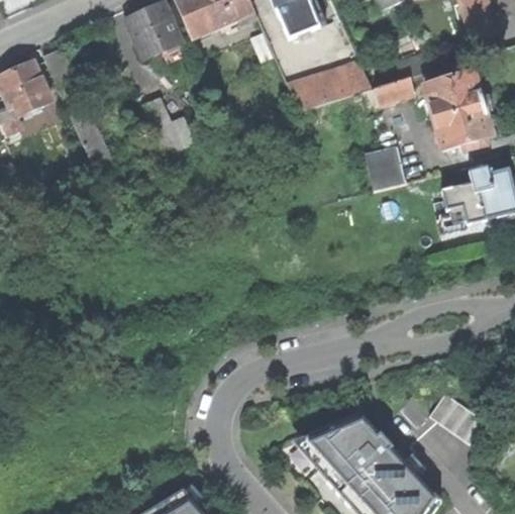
[(191,40),(213,30),(199,0),(178,0),(174,2),(191,40)]
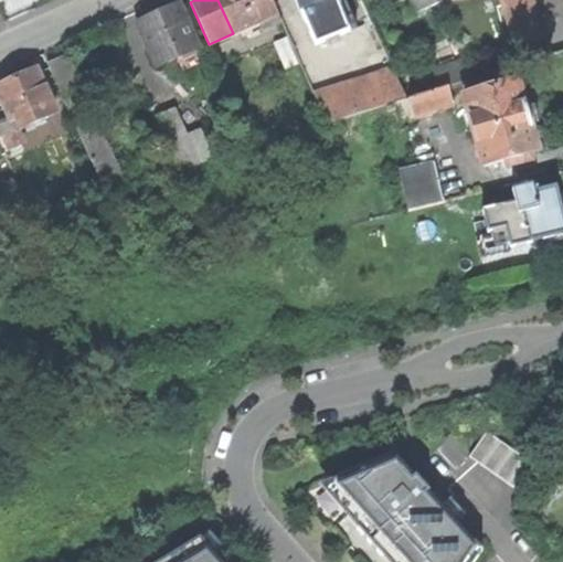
[(218,0),(233,33),(250,25),(279,13),(273,0),(218,0)]
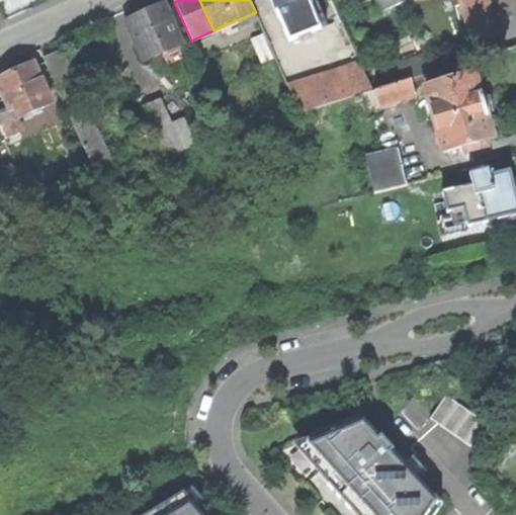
[(376,0),(380,8),(400,0),(376,0)]
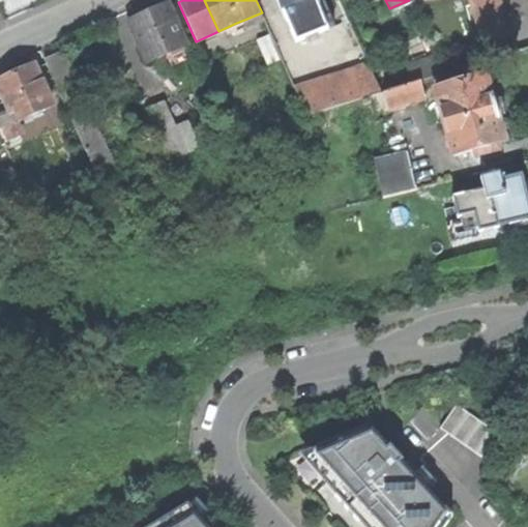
[(509,34),(499,0),(469,0),(480,42),(509,34)]
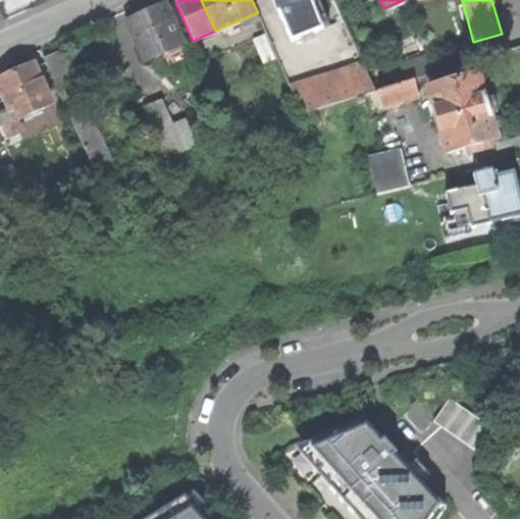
[(147,11),(126,19),(135,40),(141,37),(145,49),(149,56),(182,43),(164,3),(147,11)]
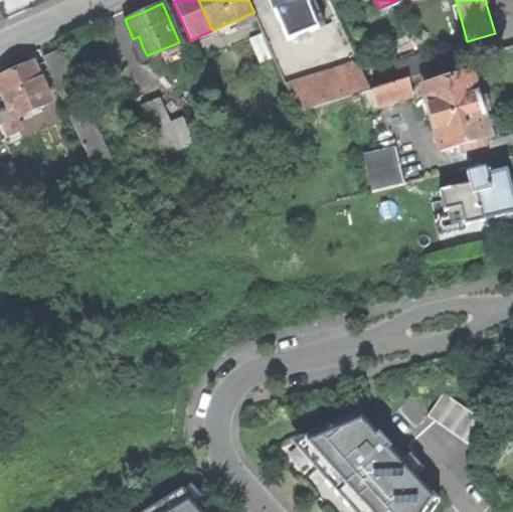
[(257,17),(254,12),(227,23),(230,29),(257,17)]
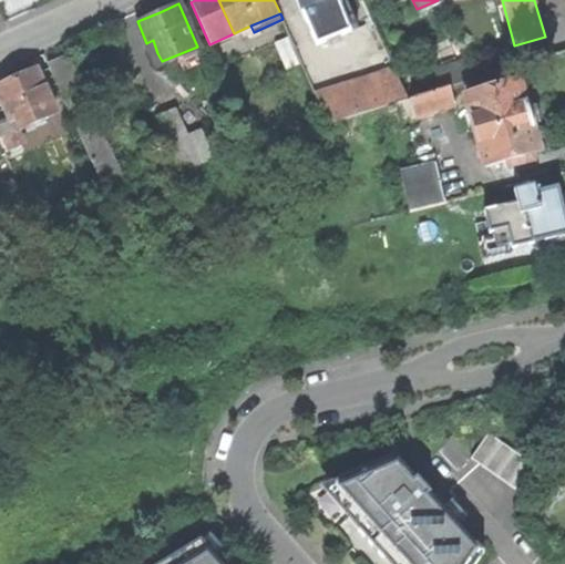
[(299,61),(288,36),(275,41),(286,67),(299,61)]
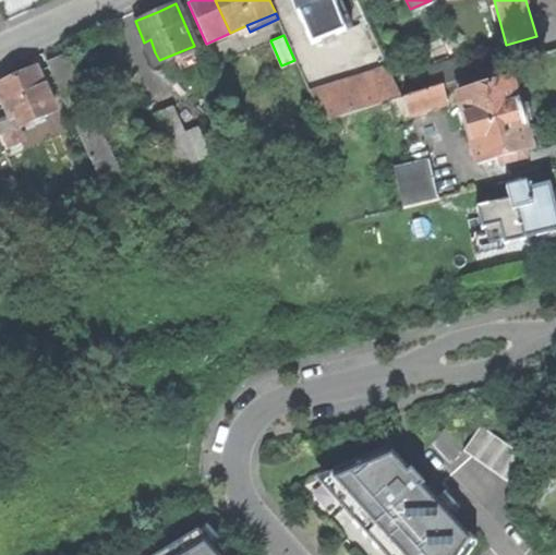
[(541,52),(536,36),(506,45),(510,61),(541,52)]
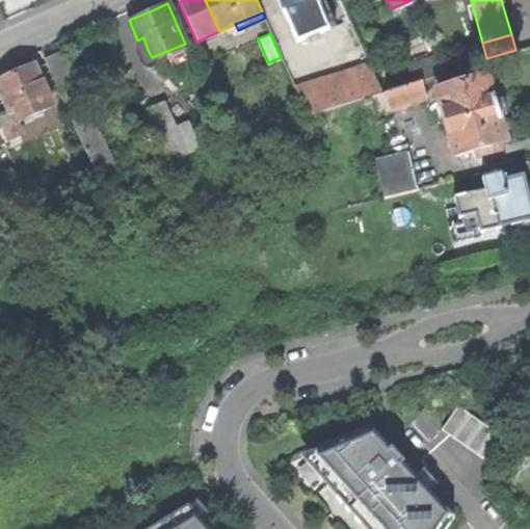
[(142,52),(148,50),(143,37),(137,41),(142,52)]
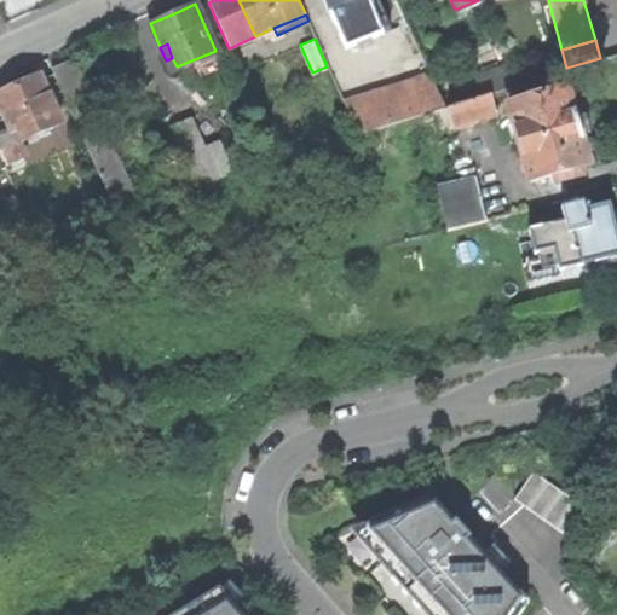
[(64,99),(115,210),(133,202),(70,61),(51,69),(52,73),(64,99)]
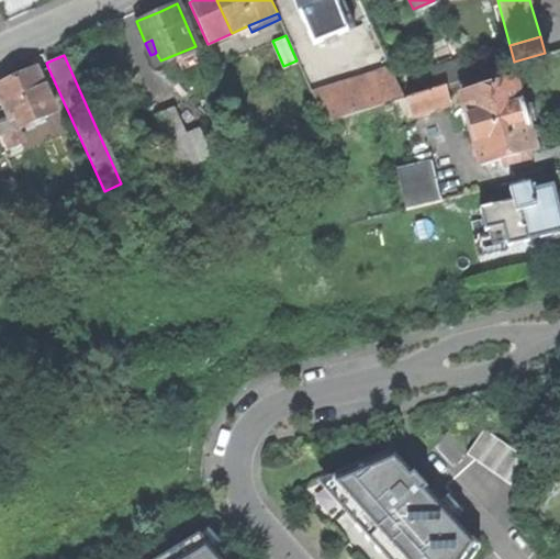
[(432,67),(437,86),(445,84),(466,76),(460,58),(432,67)]
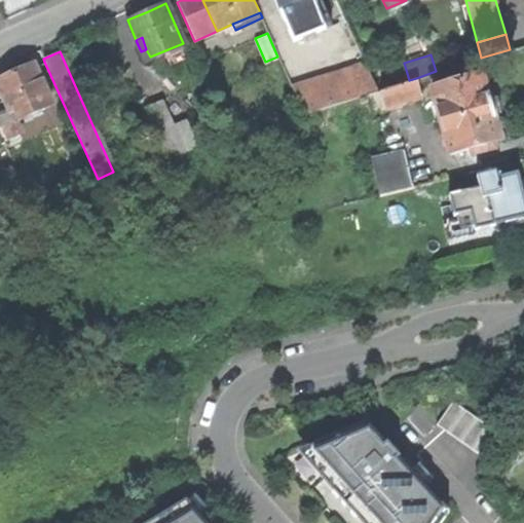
[(44,62),(35,66),(45,88),(54,84),(44,62)]
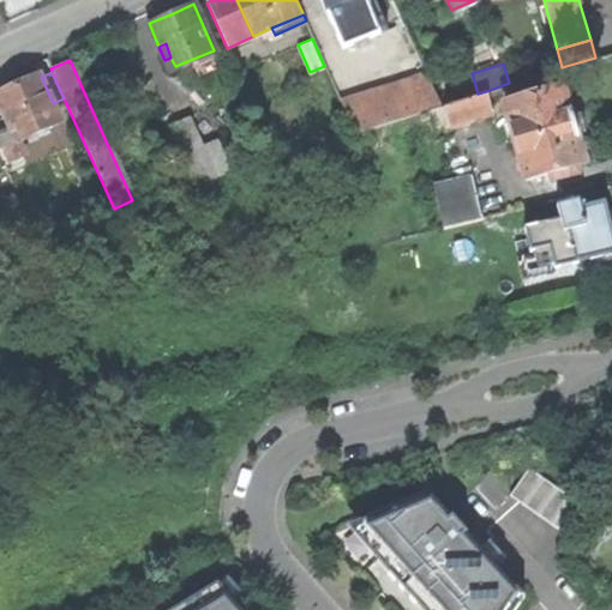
[(16,84),(0,90),(0,103),(6,118),(12,115),(22,137),(60,119),(53,103),(41,77),(39,73),(16,84)]
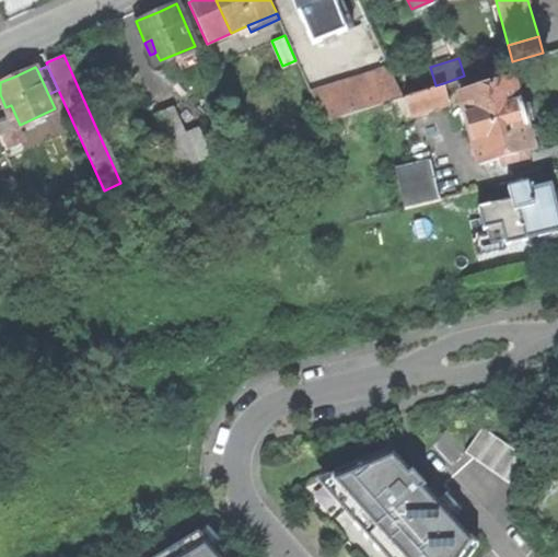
[(324,120),(382,101),(371,70),(313,90),(324,120)]
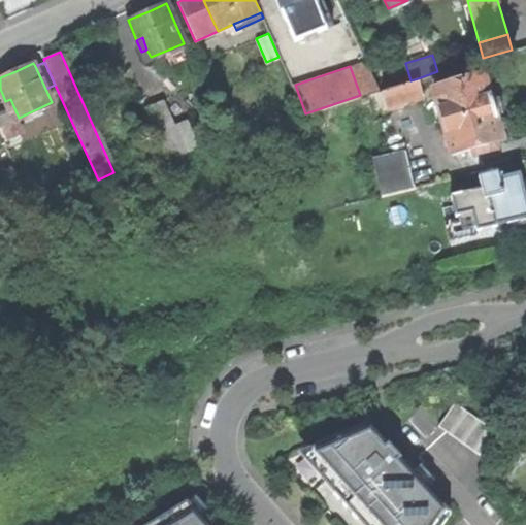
[(434,88),(452,153),(470,148),(497,139),(502,138),(495,113),(502,111),(499,103),(497,96),(490,98),(484,73),(434,88)]
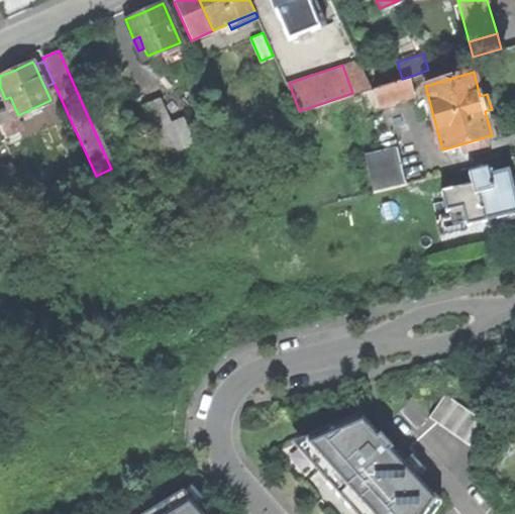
[(374,88),(379,104),(414,93),(409,77),(402,79),(374,88)]
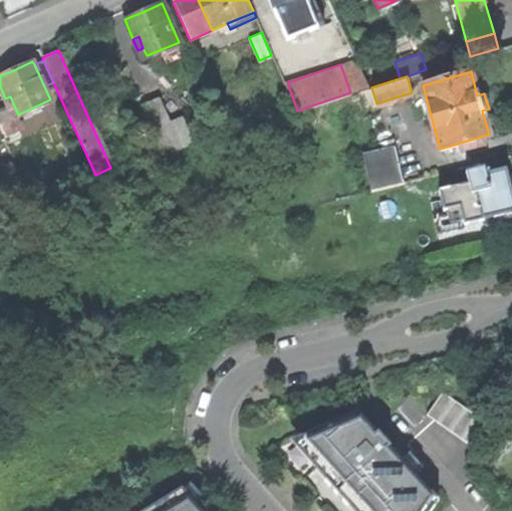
[(363,107),(376,103),(371,87),(358,91),(363,107)]
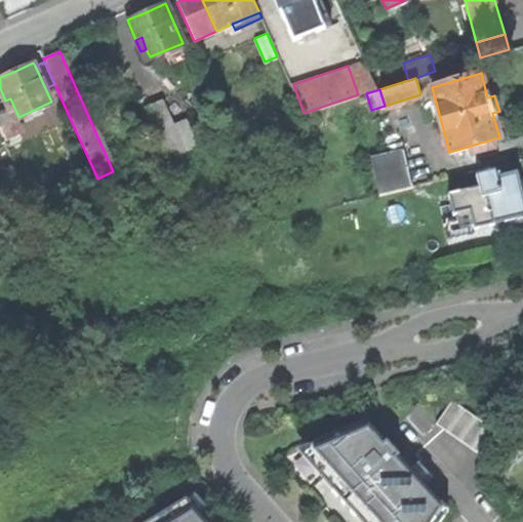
[(145,106),(166,156),(185,148),(173,122),(162,97),(145,106)]
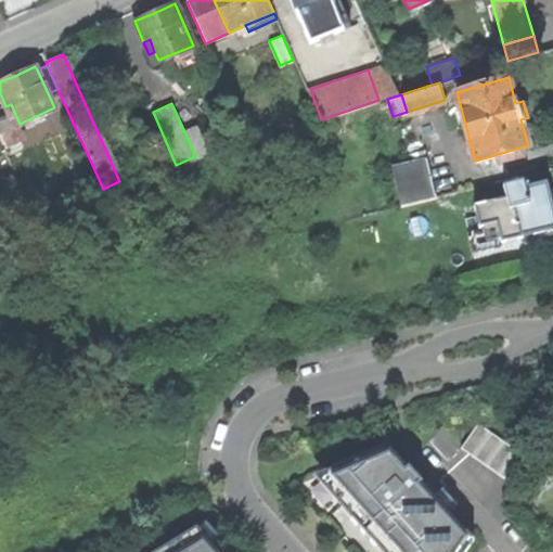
[(196,124),(183,129),(195,156),(208,150),(196,124)]
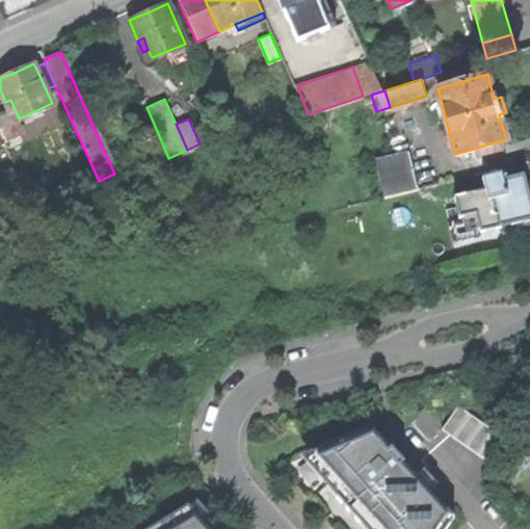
[(14,120),(0,126),(0,137),(1,139),(19,132),(14,120)]
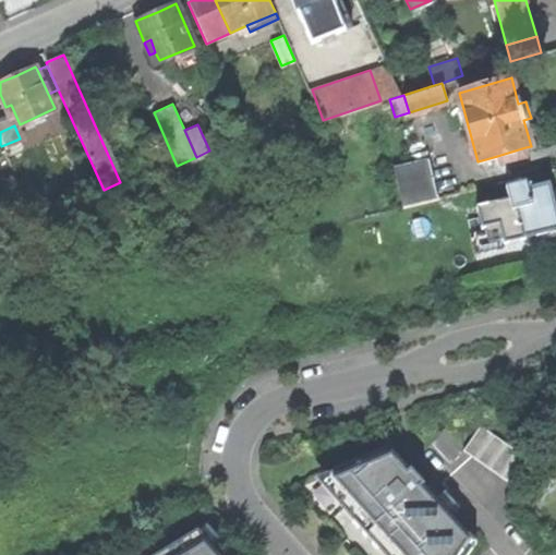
[(173,165),(164,142),(153,147),(164,169),(173,165)]
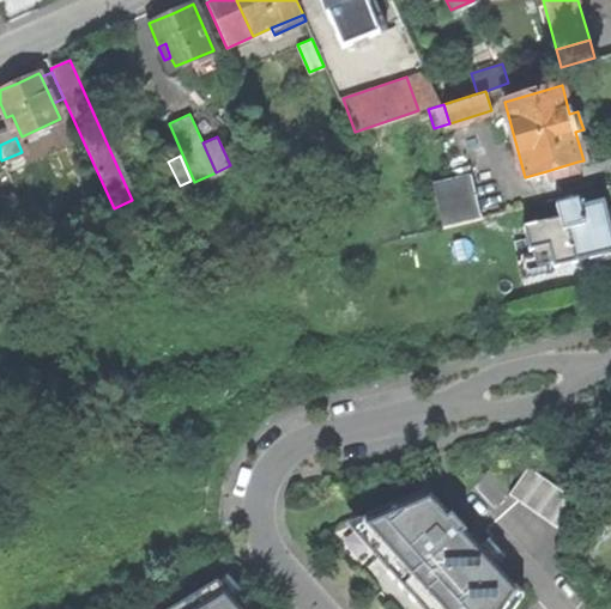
[(581,171),(578,162),(546,171),(549,180),(581,171)]
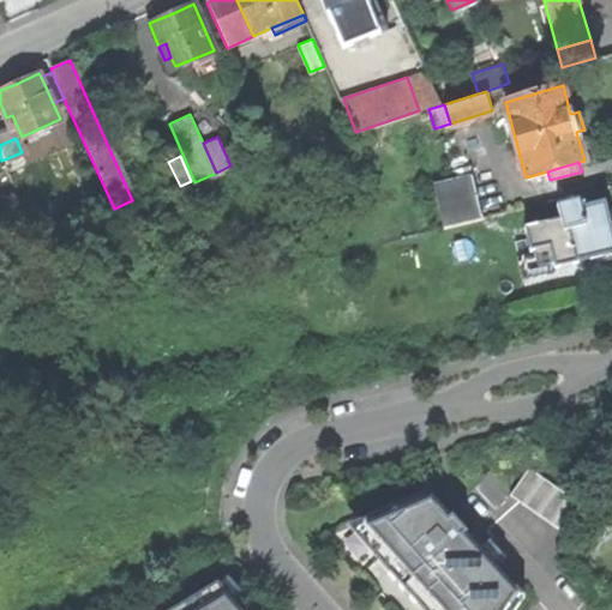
[(435,183),(445,225),(481,216),(472,175),(435,183)]
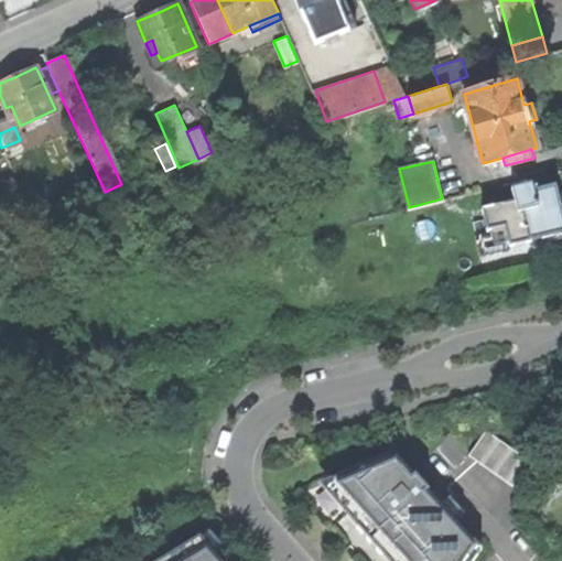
[(521,211),(529,239),(561,230),(561,218),(559,206),(553,184),(531,190),(530,184),(511,189),(516,205),(517,212),(521,211)]
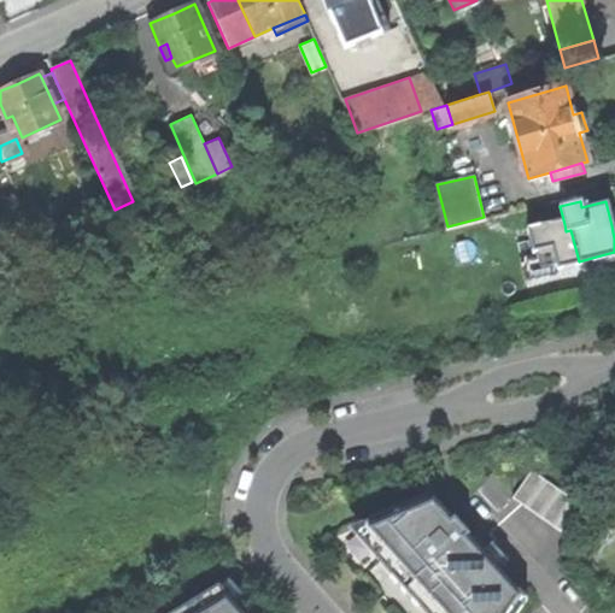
[(557,225),(564,224),(560,206),(554,207),(557,225)]
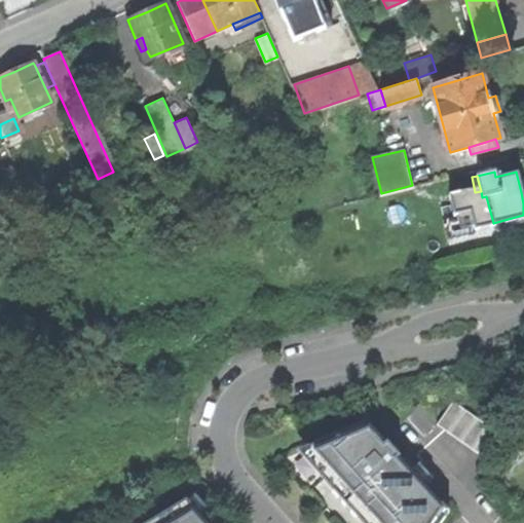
[(482,455),(498,432),(451,399),(435,422),(482,455)]
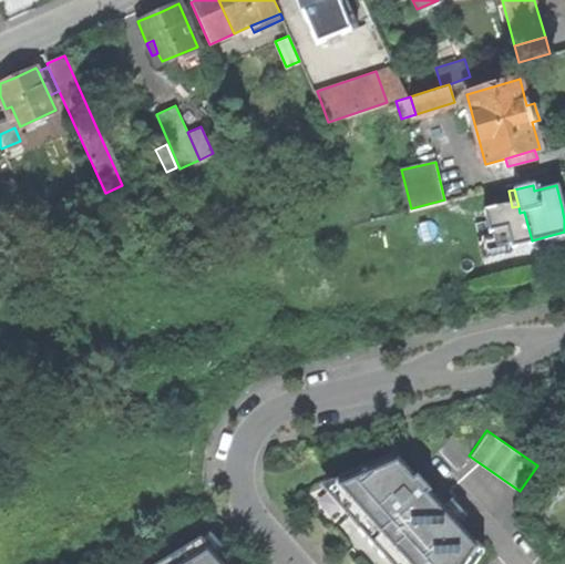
[(471,563),(482,550),(456,521),(464,513),(450,498),(441,504),(394,452),(329,480),(332,483),(325,490),(339,506),(348,500),(355,506),(346,514),(381,555),(390,546),(406,563),(471,563)]
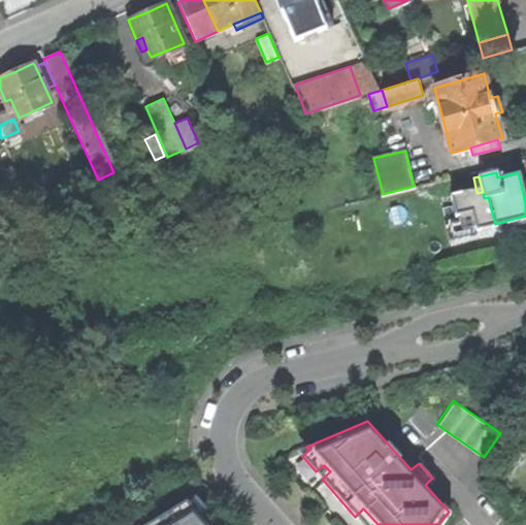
[(207,524),(185,500),(141,524),(207,524)]
